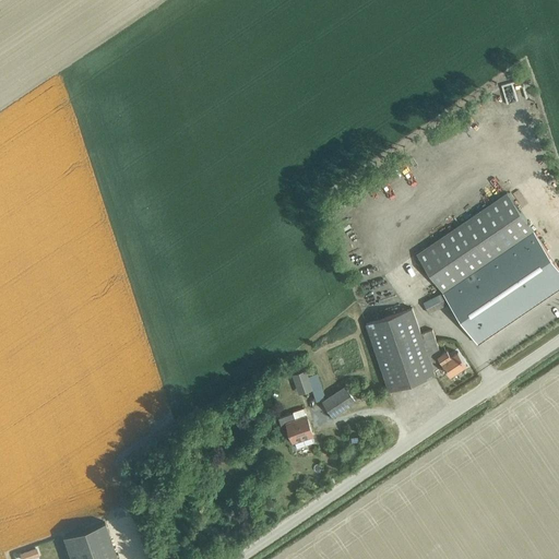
[(430,313),(451,304),(478,343),(558,287),(558,268),(508,192),(417,253),(444,293),(425,302),(430,313)]
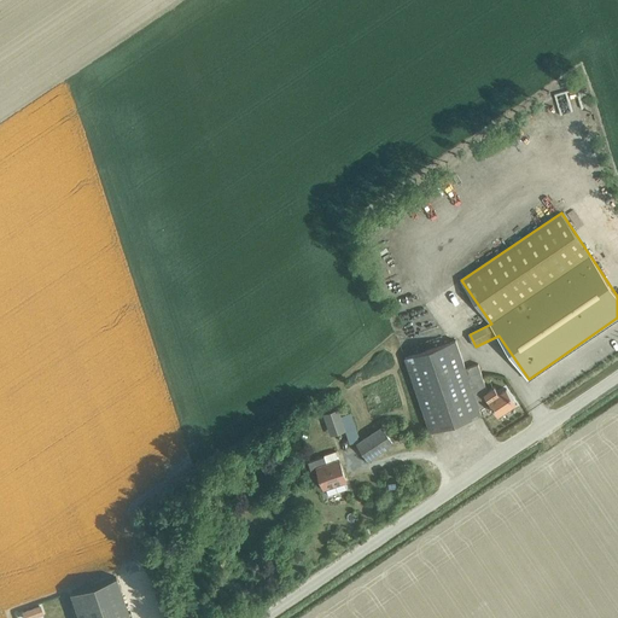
[(466,368),(465,366),(455,339),(404,356),(430,431),(482,413),(481,410),(490,403),(497,414),(514,403),(506,389),(500,392),(495,385),(487,390),(478,365),(466,368)]
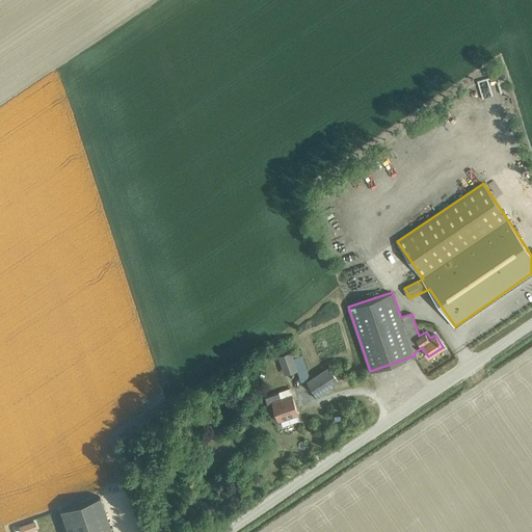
[(293,357),(300,381),(308,378),(300,355),(293,357)]
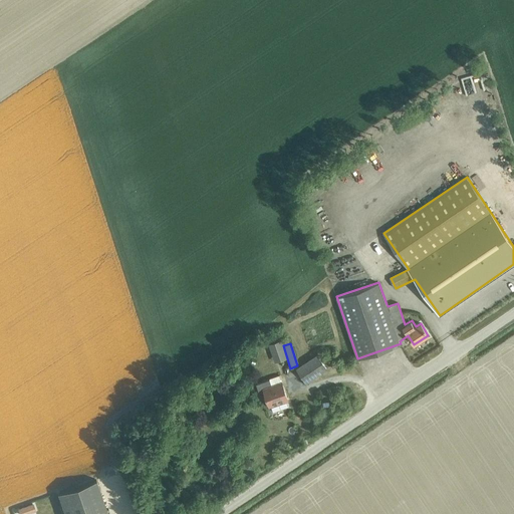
[(305,381),(326,367),(317,355),(297,369),(305,381)]
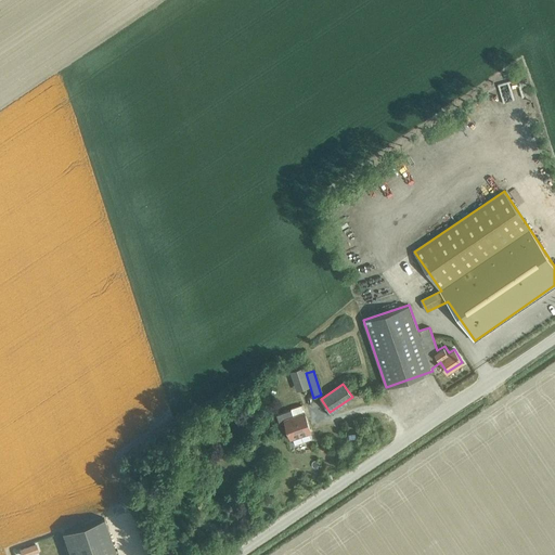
[(309,430),(304,412),(294,415),(292,409),(276,413),(279,422),(285,420),(291,437),(292,437),(295,443),(311,438),(308,430),(309,430)]
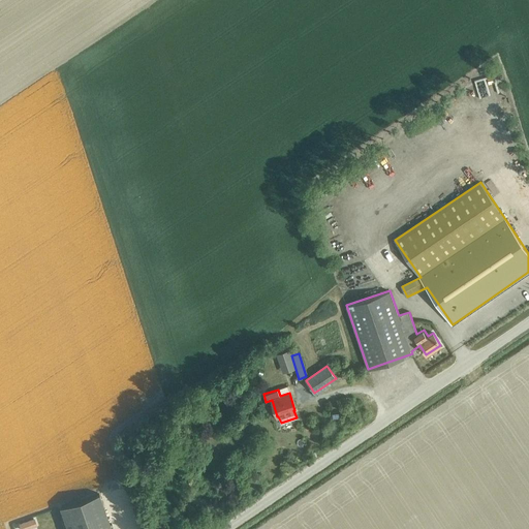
[(112,528),(99,493),(60,507),(67,528),(112,528)]
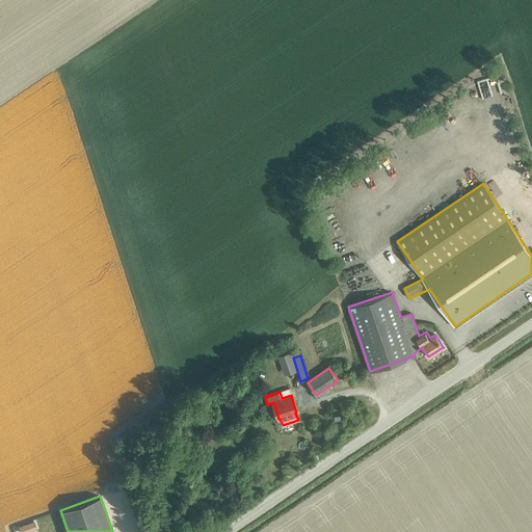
All buildings are outlined.
